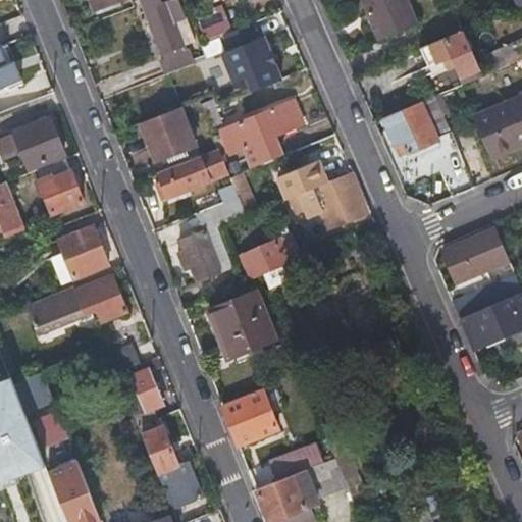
[(117,0),(91,0),(97,12),(118,4),(117,0)]
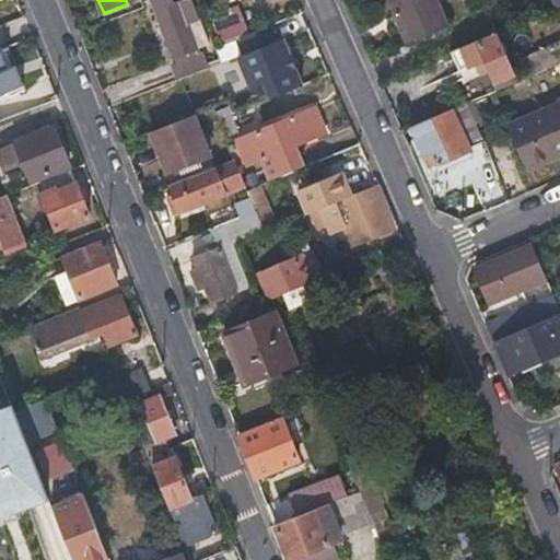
[(152,0),(177,55),(199,45),(187,18),(199,13),(194,0),(152,0)]
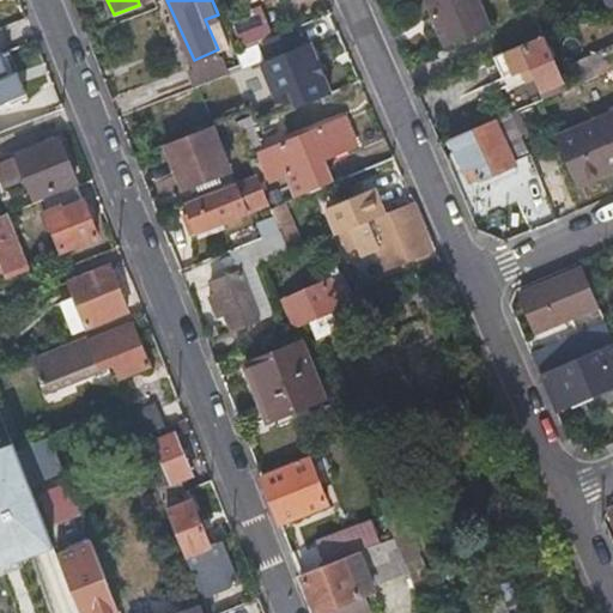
[(475,0),(425,0),(445,44),(487,26),(475,0)]
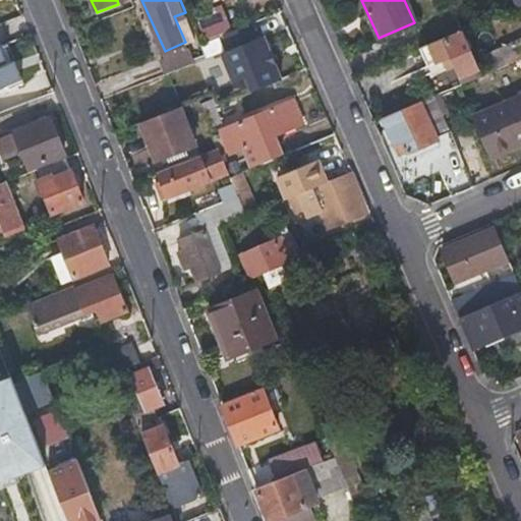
[(174,16),(185,42),(195,38),(185,12),(174,16)]
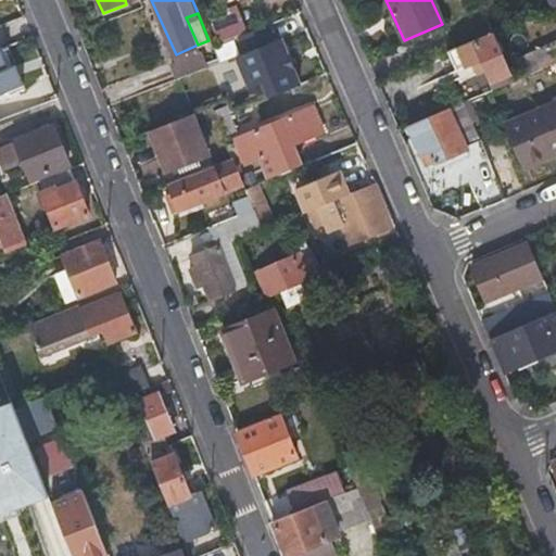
[(248,27),(217,40),(214,41),(219,55),(210,59),(212,62),(218,77),(238,68),(234,60),(257,50),(248,27)]
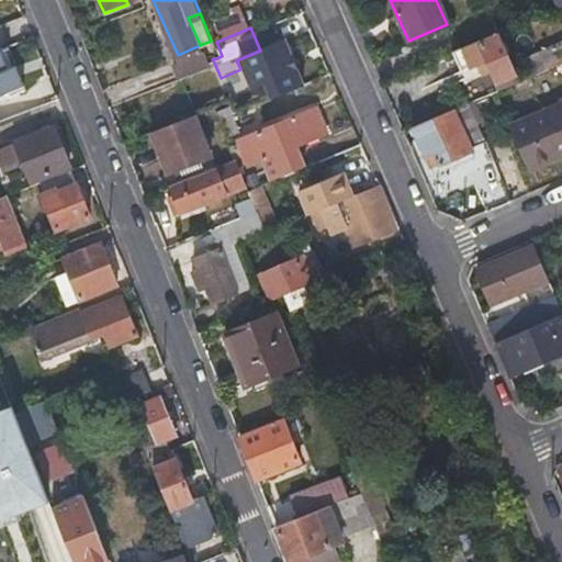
[(503,88),(520,80),(501,36),(480,46),(479,43),(451,55),(461,74),(479,65),(483,76),(492,71),(496,81),(499,81),(503,88)]
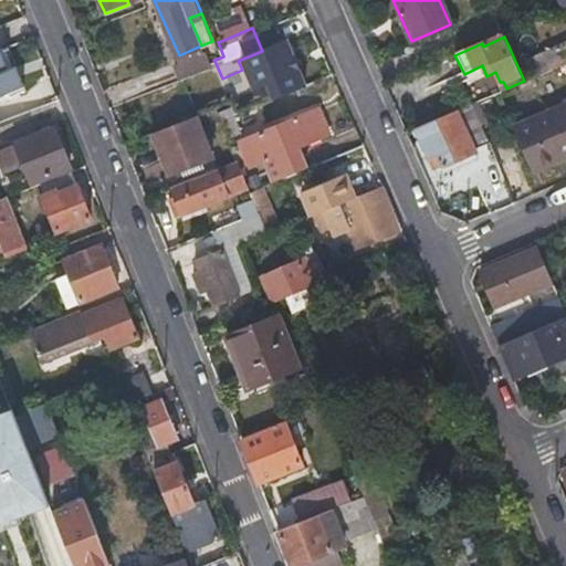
[(565,40),(527,58),(536,75),(544,71),(565,61),(565,40)]
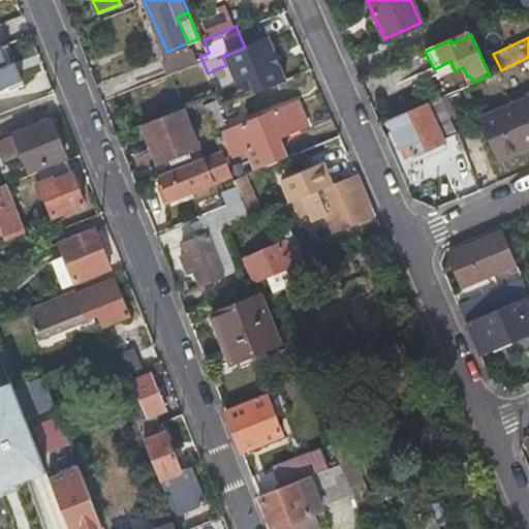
[(165,55),(173,71),(201,59),(199,56),(195,43),(165,55)]
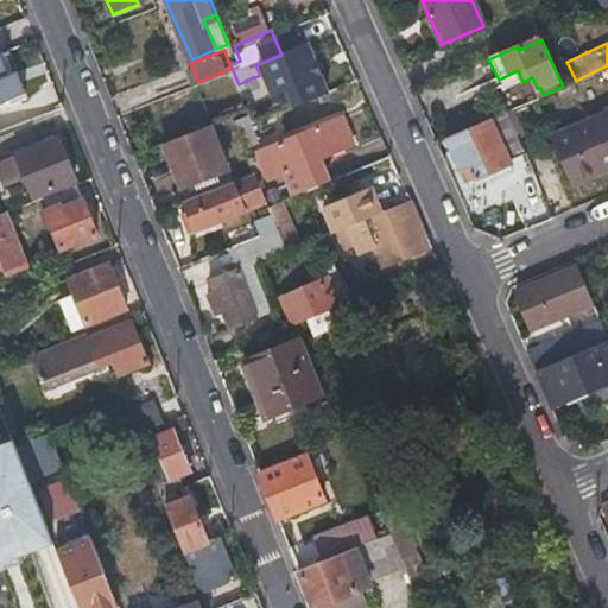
[(0,89),(26,80),(19,62),(0,69),(0,89)]
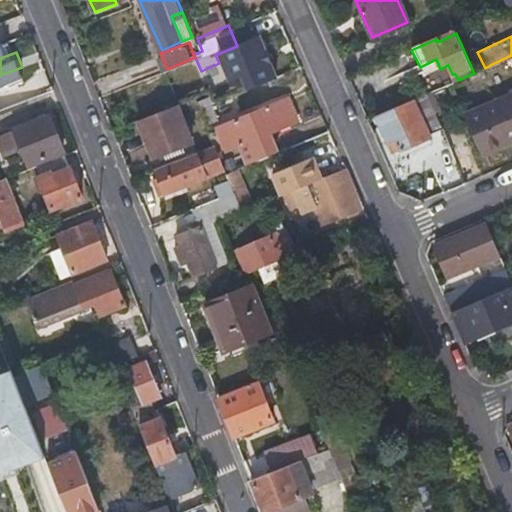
[(227,148),(277,127),(300,117),(292,96),(216,125),(219,132),(227,148)]
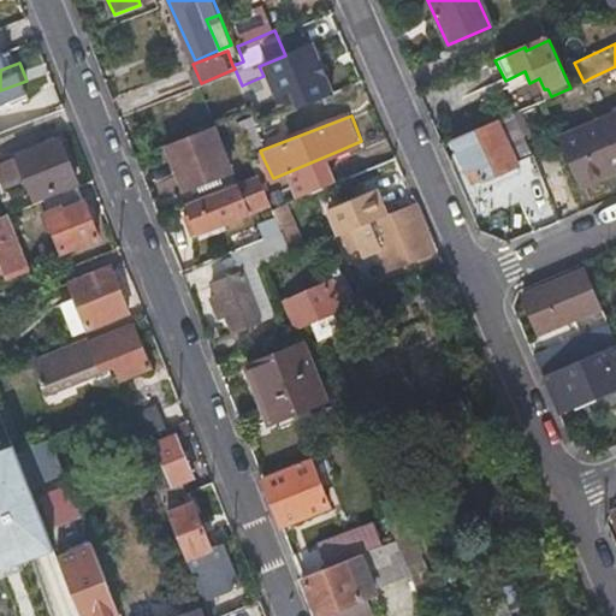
[(516,160),(529,155),(513,116),(452,143),(474,188),(520,166),(516,160)]
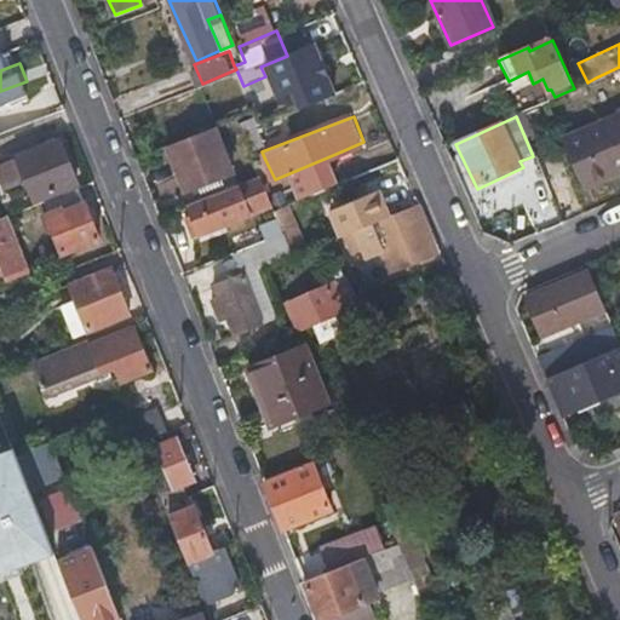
[(584,188),(619,172),(619,139),(615,143),(604,121),(562,141),(584,188)]
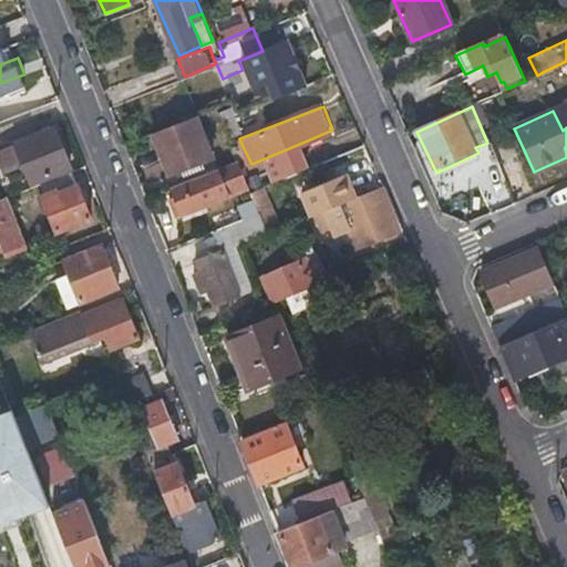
[(196,114),(152,132),(169,173),(185,167),(187,172),(202,165),(199,162),(214,155),(196,114)]
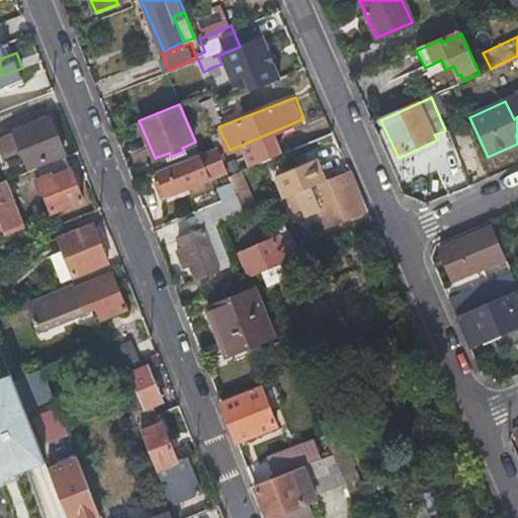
[(26,167),(63,153),(50,117),(0,136),(0,153),(2,157),(13,153),(14,155),(22,153),(26,167)]
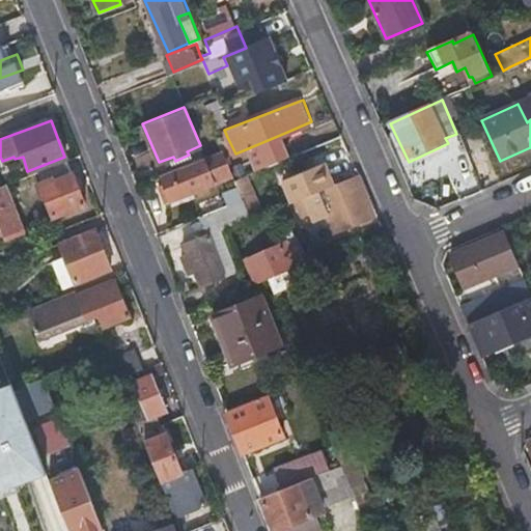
[(230,155),(235,154),(227,137),(224,139),(230,155)]
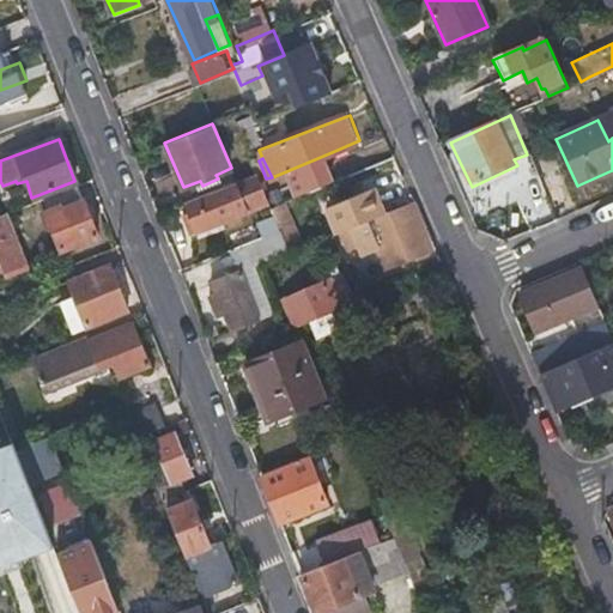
[(256,171),(184,200),(189,213),(183,214),(190,231),(268,200),(256,171)]
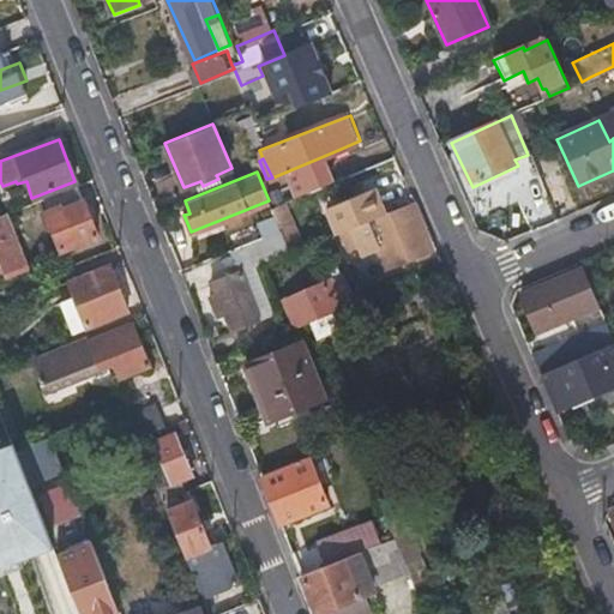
[(96,234),(77,185),(43,198),(54,224),(49,227),(59,250),(96,234)]
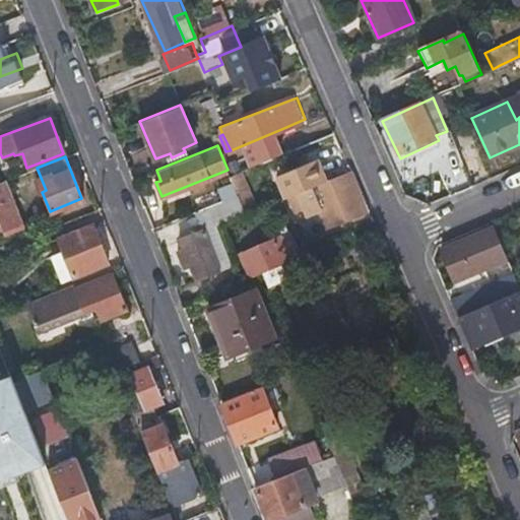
[(276,174),(285,196),(290,194),(321,182),(313,159),(276,174)]
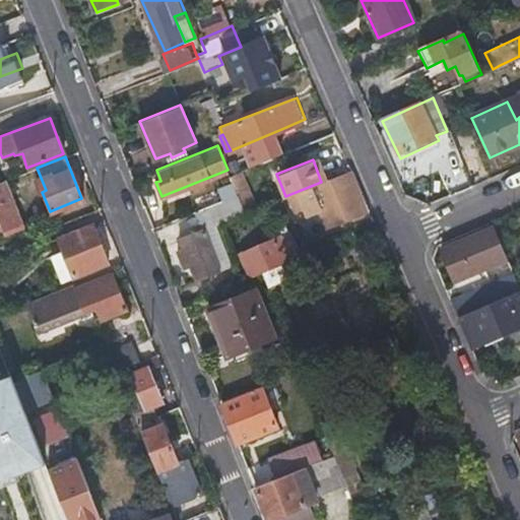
[(321,182),(290,194),(299,214),(307,210),(316,234),(369,210),(351,173),(339,179),(337,175),(321,182)]
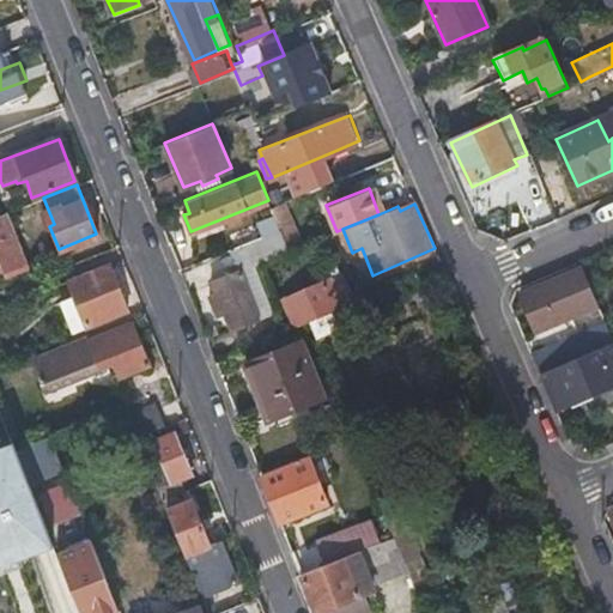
[(5,212),(0,213),(0,266),(8,287),(31,279),(5,212)]
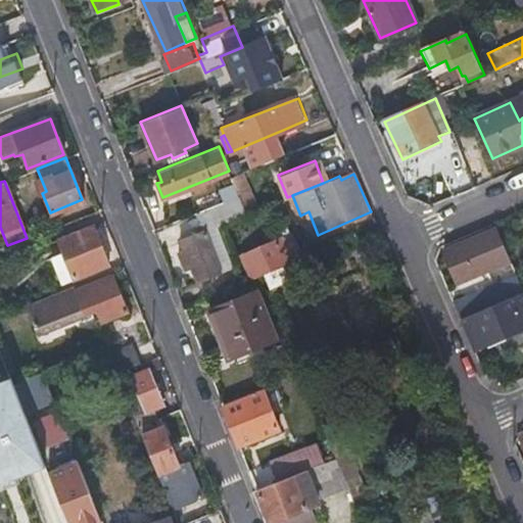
[(197,198),(201,210),(208,207),(239,194),(235,183),(197,198)]
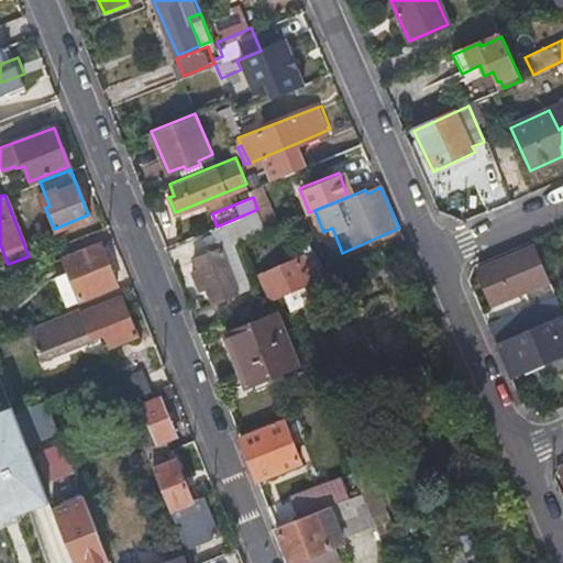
[(232,242),(266,230),(257,209),(224,223),(232,242)]
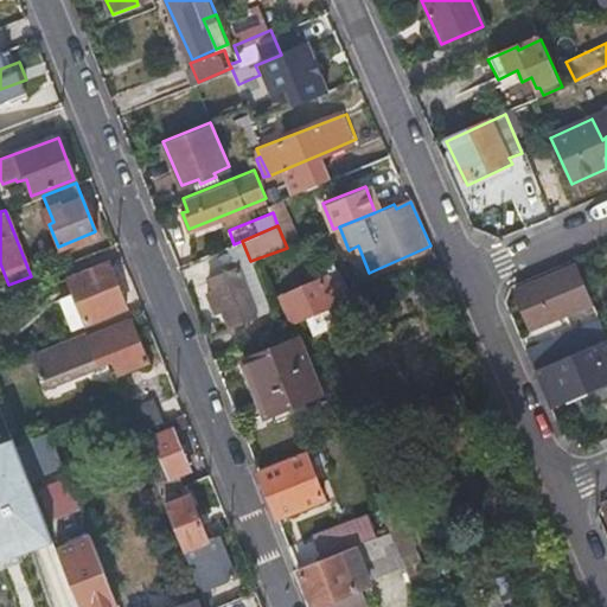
[(125,308),(106,260),(65,276),(85,324),(125,308)]
